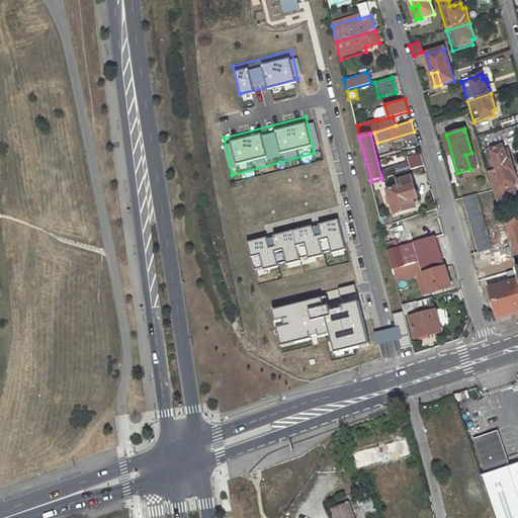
[(503,146),(487,151),(493,171),(512,165),(508,150),(504,151),(503,146)]
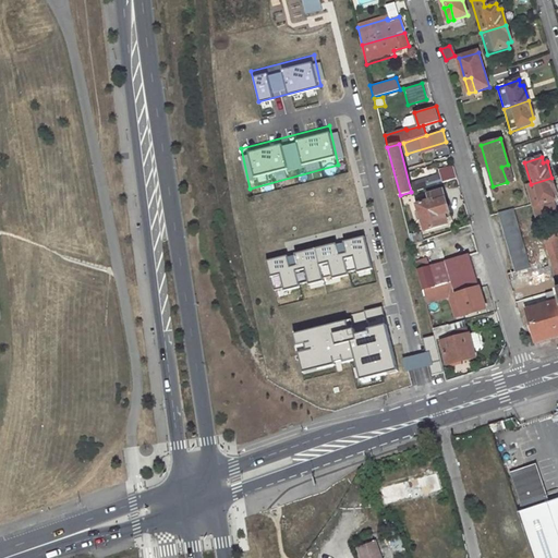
[(501,167),(507,182),(512,181),(508,165),(501,167)]
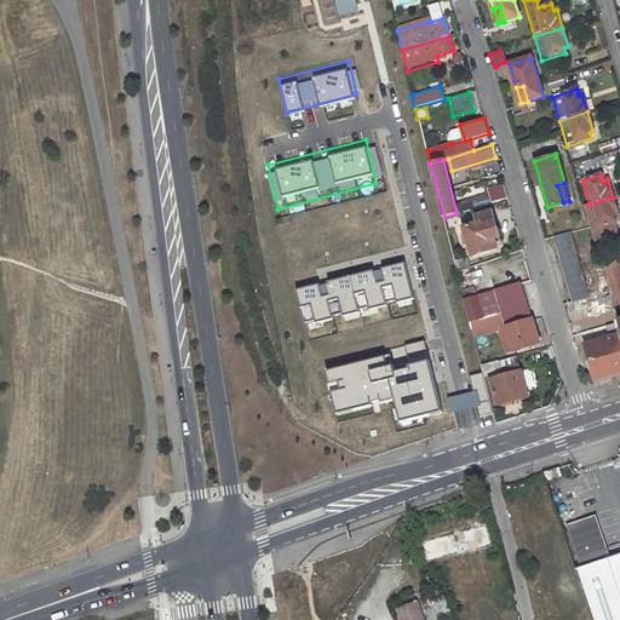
[(497,195),(494,189),(487,190),(489,195),(460,204),(463,212),(507,199),(506,193),(497,195)]
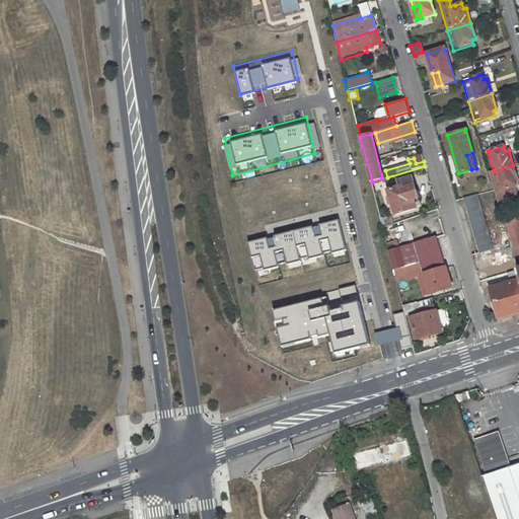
[(518,186),(513,165),(494,171),(489,173),(500,209),(518,203),(515,191),(508,193),(508,190),(518,186)]
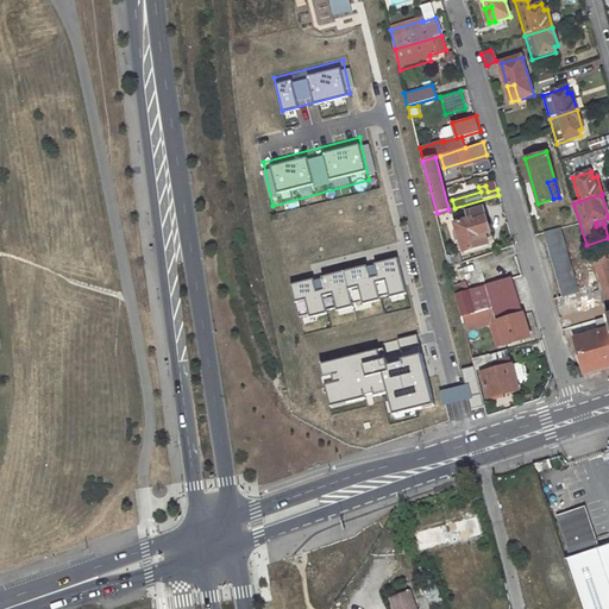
[(469,213),(470,219),(456,224),(457,231),(452,232),(456,242),(460,240),(464,252),(488,245),(487,239),(493,237),(484,208),(469,213)]
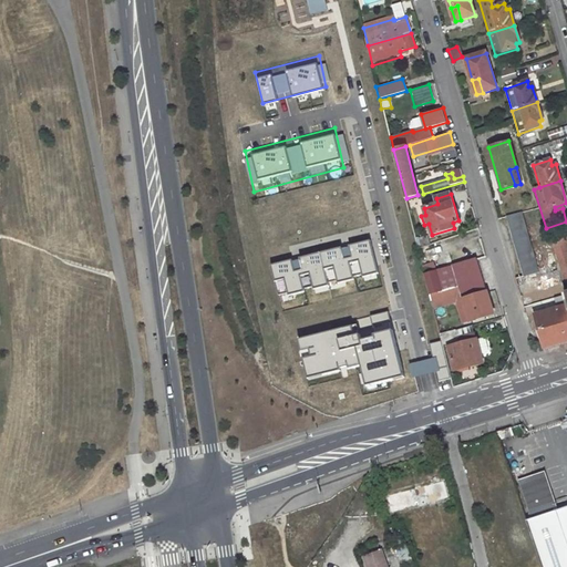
[(506,215),(523,275),(524,276),(539,271),(521,210),(506,215)]
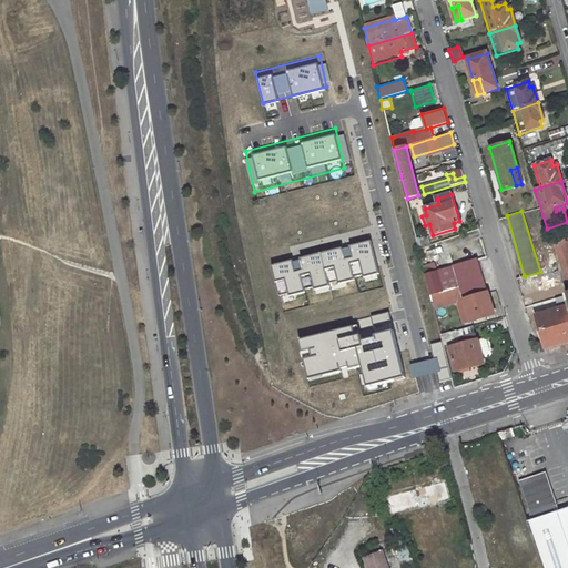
[(277,294),(379,266),(369,230),(270,254),(277,294)]
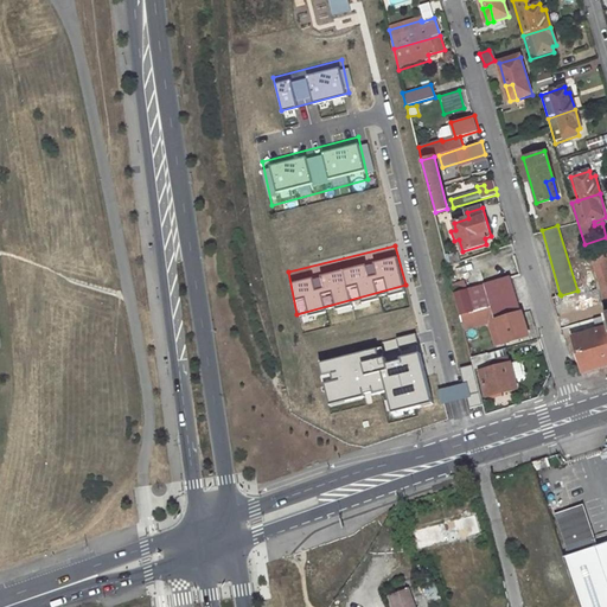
[(449,255),(453,263),(460,261),(458,253),(449,255)]
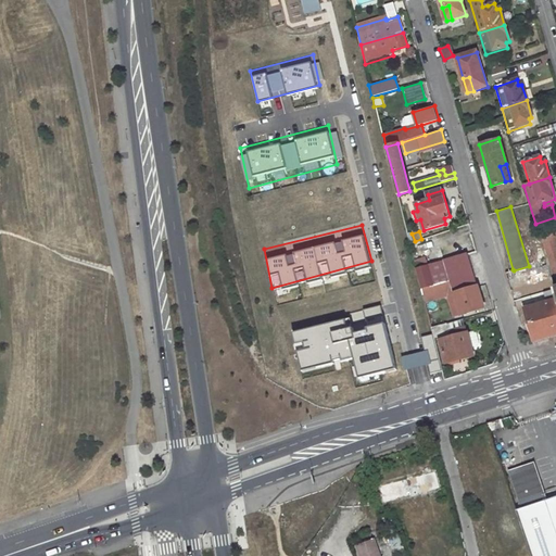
[(551,277),(555,275),(555,234),(540,239),(546,263),(551,276),(551,277)]
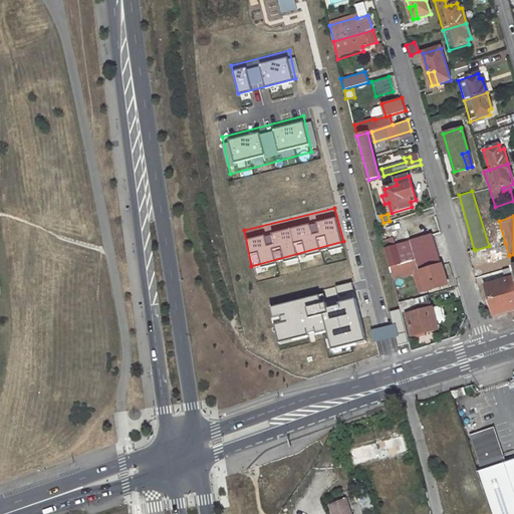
[(383,223),(379,224),(381,231),(393,228),(391,221),(390,221),(383,223)]
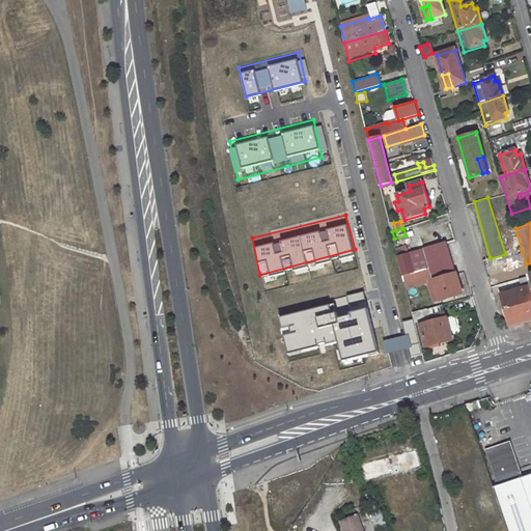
[(429,276),(434,275),(441,301),(463,294),(446,242),(424,248),(430,268),(414,273),(408,253),(398,256),(406,285),(430,277),(429,276)]
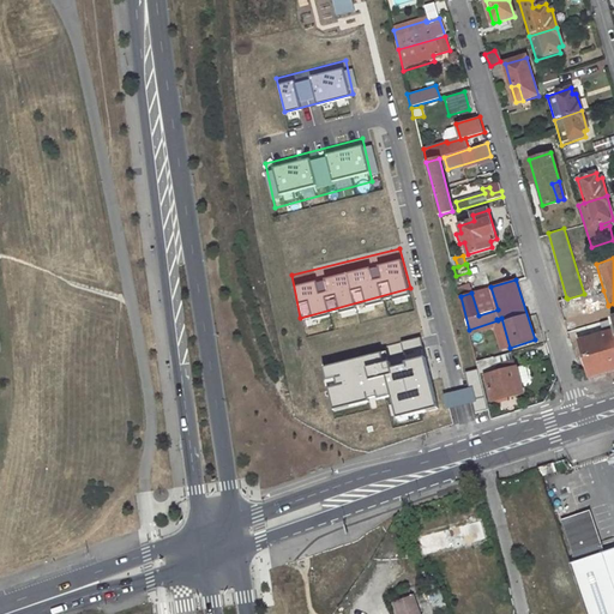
[(583,296),(588,311),(608,305),(603,290),(583,296)]
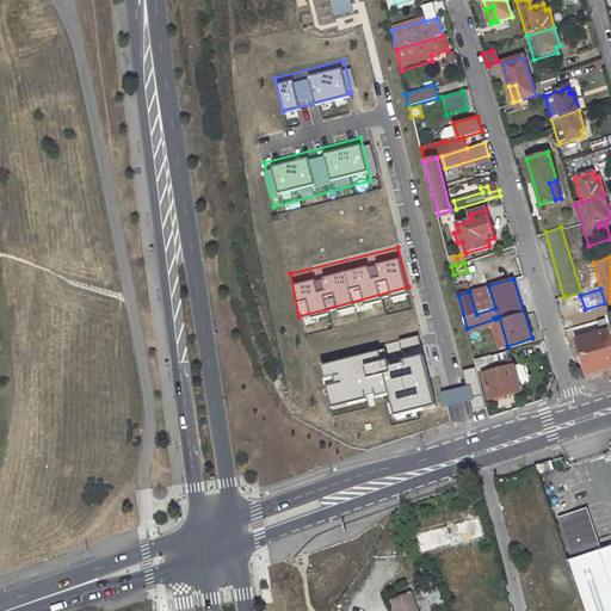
[(586,329),(580,310),(569,313),(575,333),(586,329)]
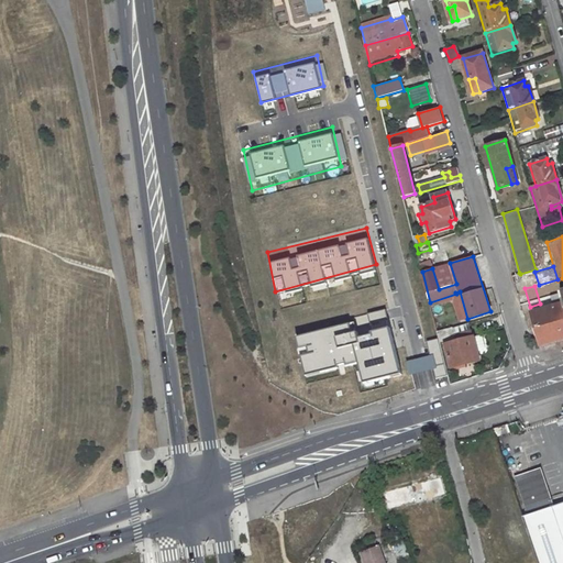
[(562,302),(532,312),(541,344),(562,338),(562,302)]
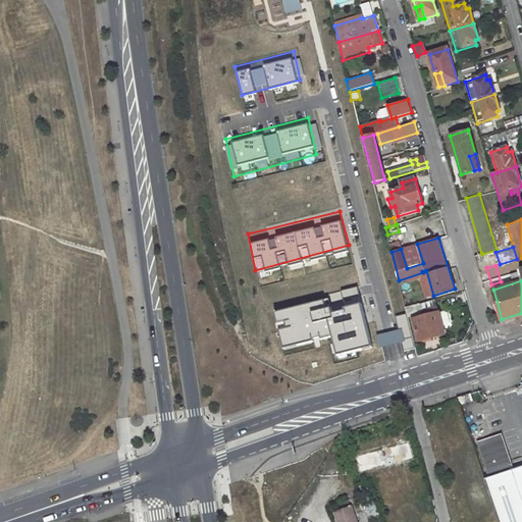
[(362,283),(273,305),(280,342),(331,328),(338,360),(377,350),(362,283)]
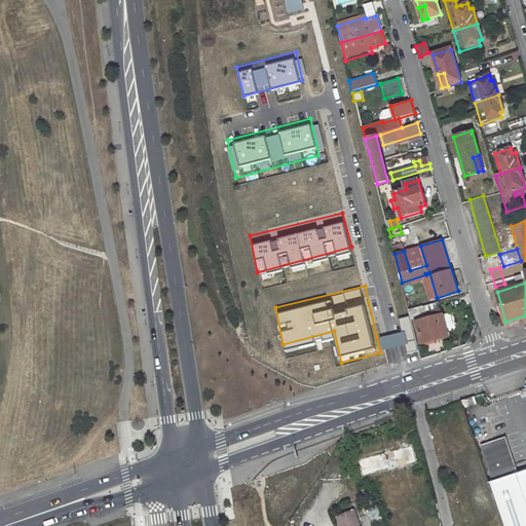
[(412,323),(416,322),(422,344),(448,337),(443,314),(439,316),(437,310),(424,313),(422,306),(409,310),(412,323)]
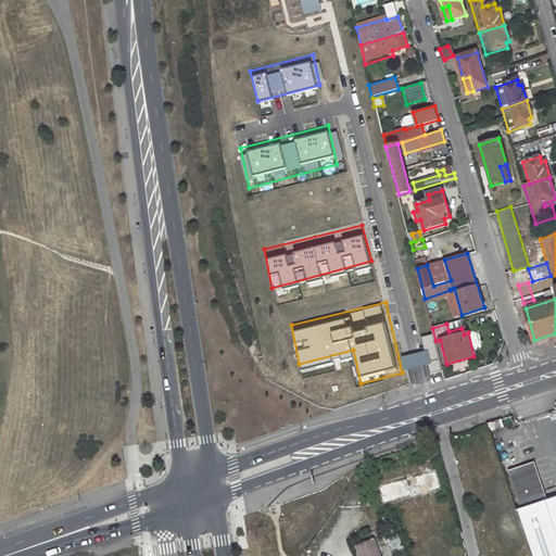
[(485,424),(489,431),(503,427),(501,419),(485,424)]
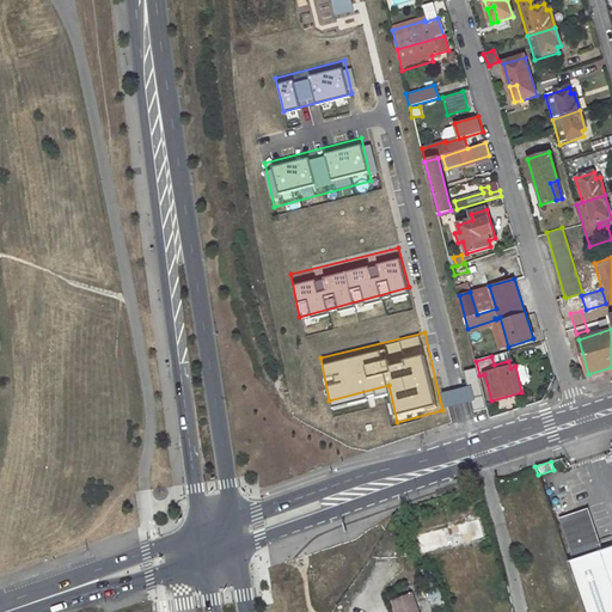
[(567,562),(583,611),(611,611),(611,546),(599,551),(585,510),(561,519),(575,560),(567,562)]
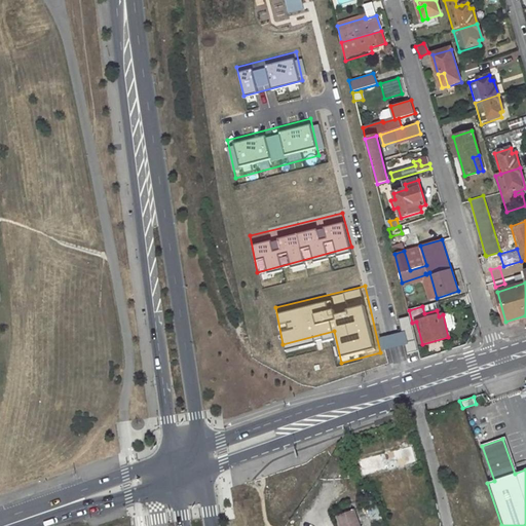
[(359,457),(363,473),(412,460),(408,445),(359,457)]
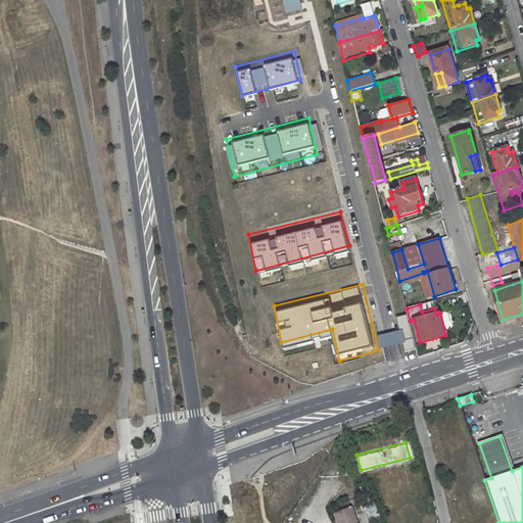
[(357,522),(350,506),(336,512),(339,522),(357,522)]
